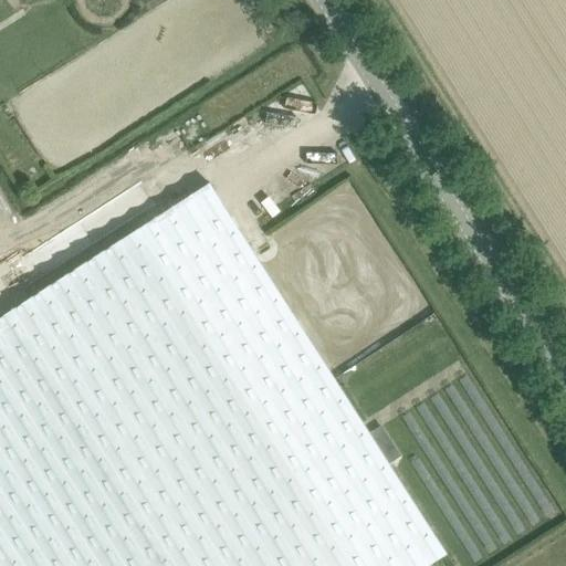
[(0,565),(429,565),(447,556),(209,185),(150,223),(58,282),(18,307),(0,318),(0,565)]
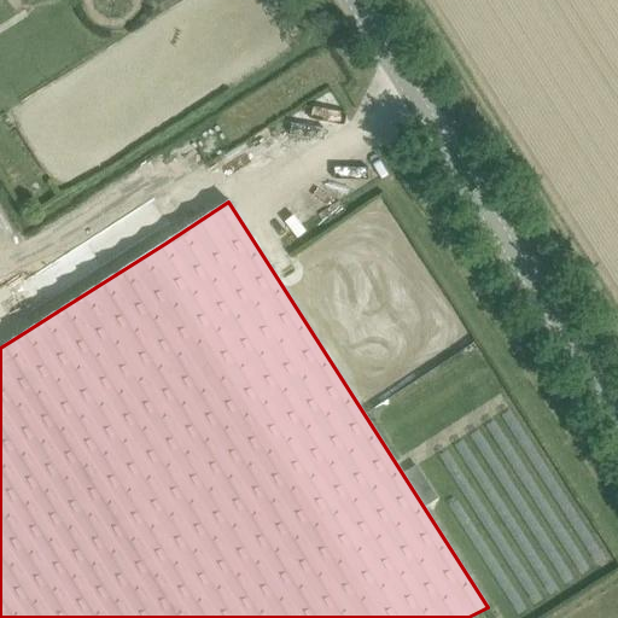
[(0,348),(19,336),(34,326),(7,286),(19,278),(0,248),(0,348)]
